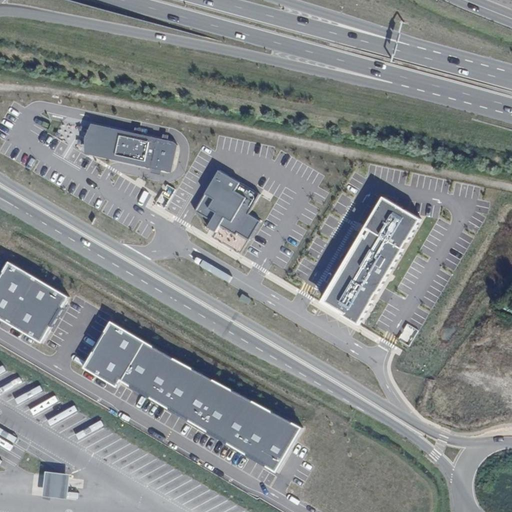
[(172,141),(90,123),(83,137),(83,153),(170,170),(175,144),(172,141)]
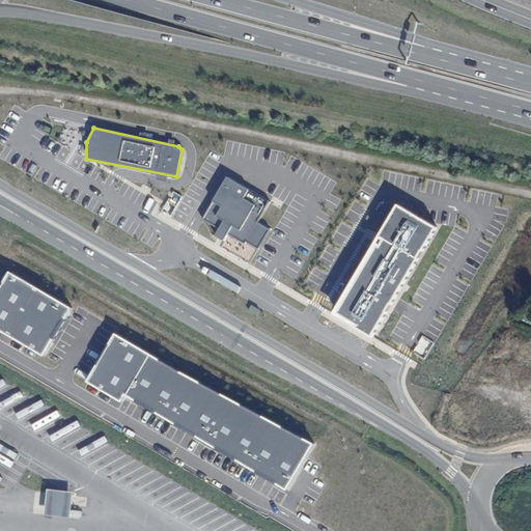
[(244,239),(257,247),(269,228),(256,220),(269,201),(225,176),(202,218),(218,227),(214,234),(223,240),(228,232),(243,242),(244,239)]
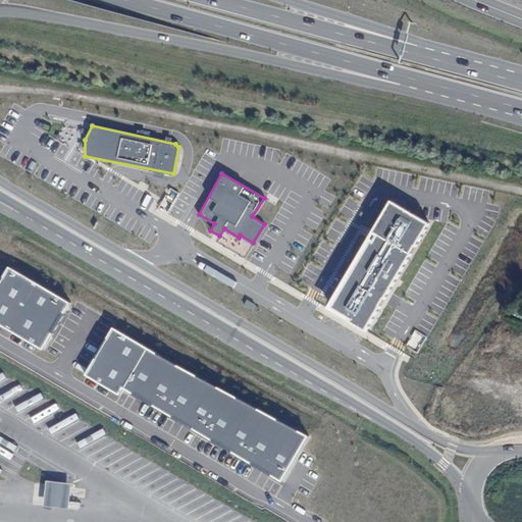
[(325,309),(364,330),(424,223),(386,202),(325,309)]
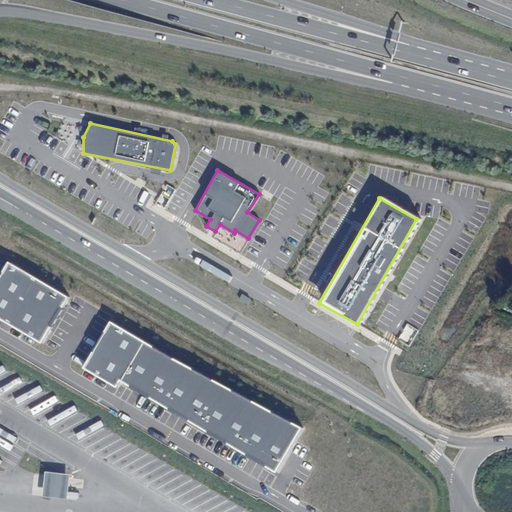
[(66,295),(6,260),(0,270),(0,317),(39,340),(66,295)]
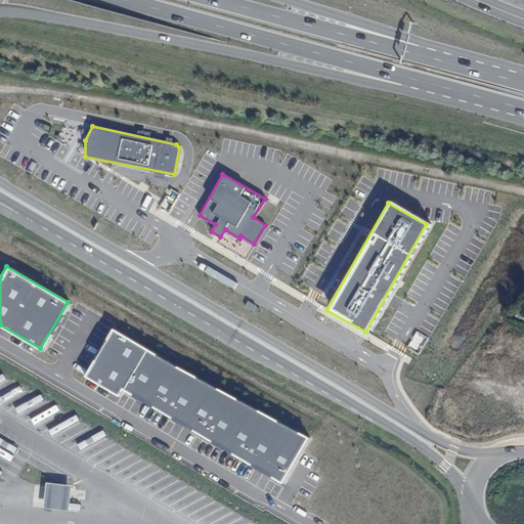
[(436,322),(440,316),(428,307),(424,313),(436,322)]
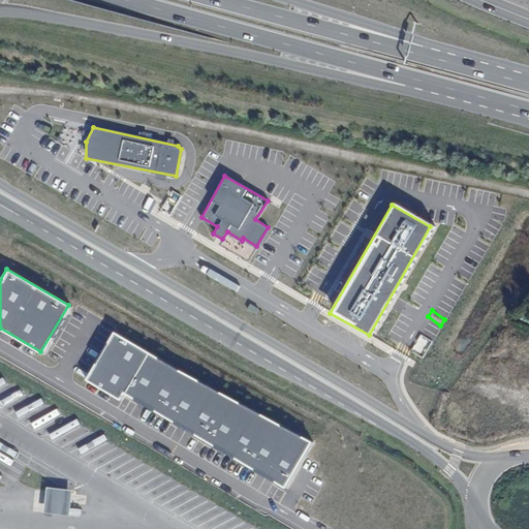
[(307,442),(114,329),(84,378),(119,399),(123,392),(282,485),(307,442)]
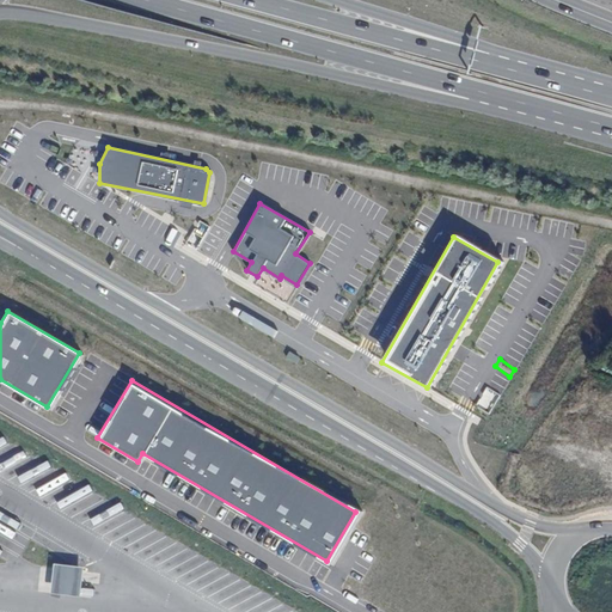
[(83,567),(54,563),(50,592),(79,595),(83,567)]
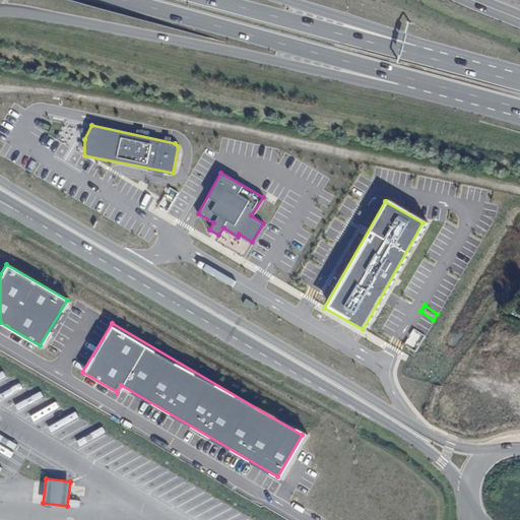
All buildings are outlined.
